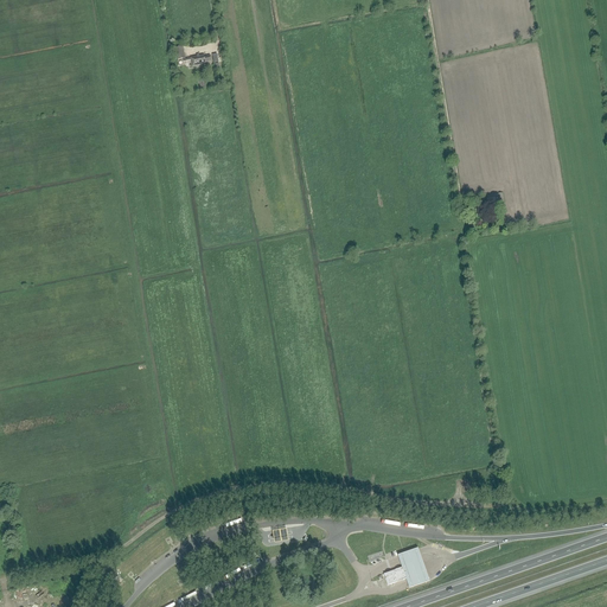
[(191,58),(186,59),(185,58),(183,48),(174,50),(177,59),(183,58),(183,62),(191,59),(192,66),(205,64),(204,63),(211,62),(210,56),(203,57),(203,55),(199,56),(198,55),(197,55),(197,57),(191,58)]
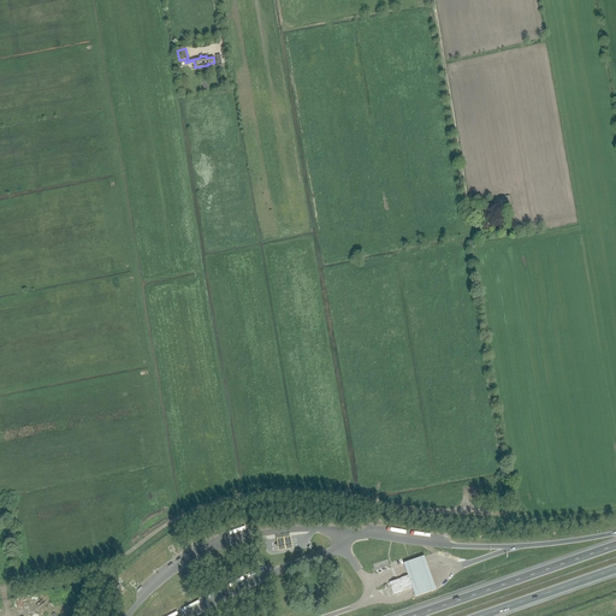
[(496,211),(490,212),(490,214),(495,214),(495,213),(499,213),(505,213),(504,207),(507,207),(505,197),(495,199),(495,202),(496,211)]
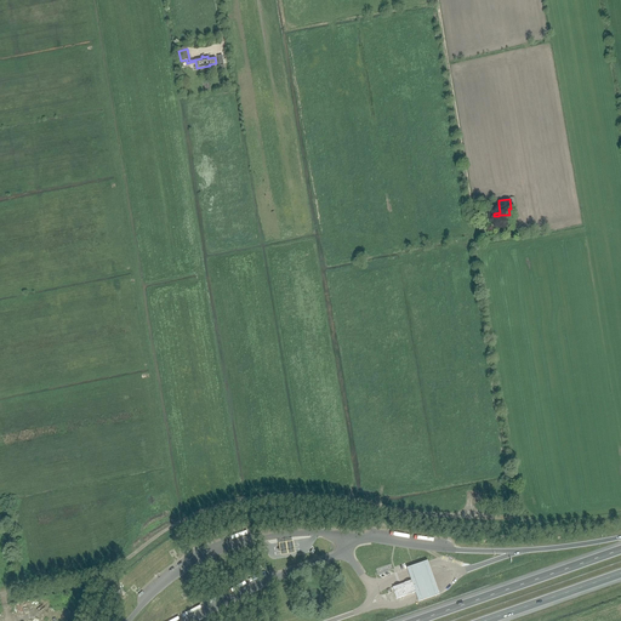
[(294,542),(279,543),(280,556),(295,553),(294,542)]
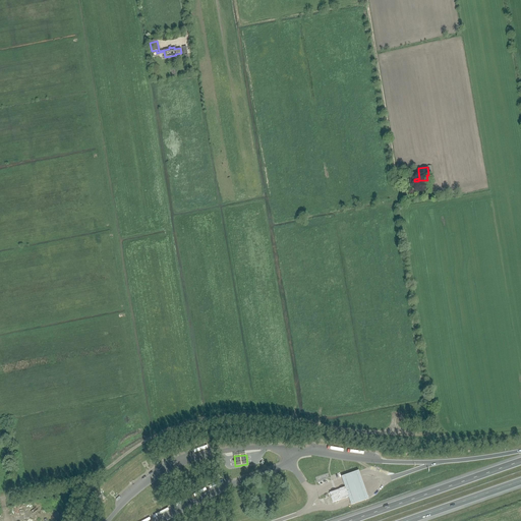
[(358,470),(341,476),(351,506),(368,500),(358,470)]
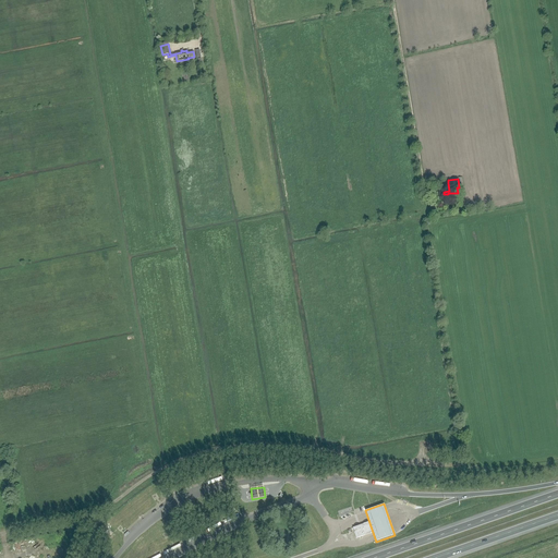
[(370,522),(352,528),(356,538),(373,532),(370,522)]
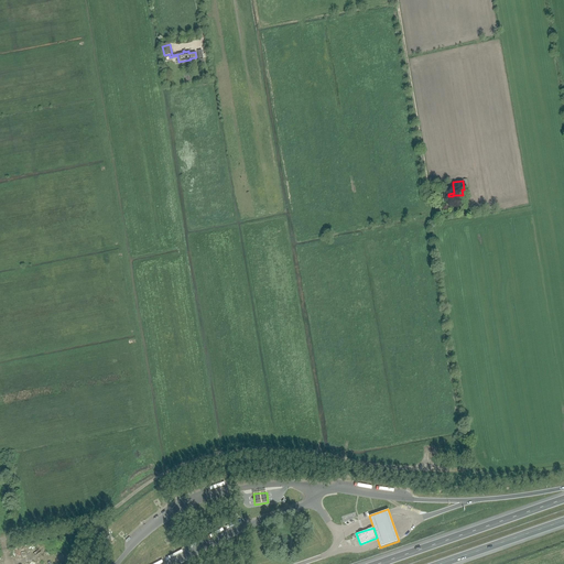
[(187,548),(174,554),(175,556),(188,550),(187,548)]
